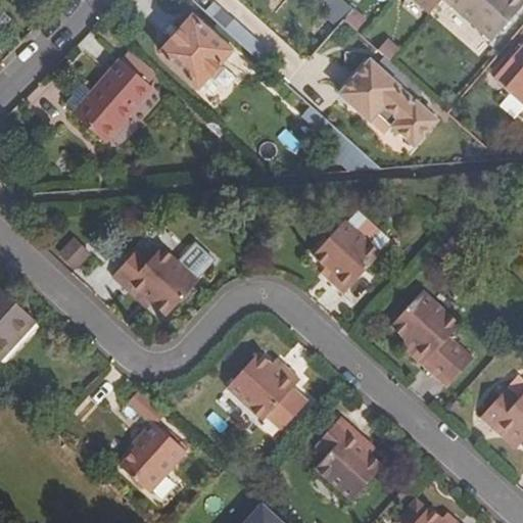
[(321,0),(335,11),(344,2),(341,0),(321,0)]
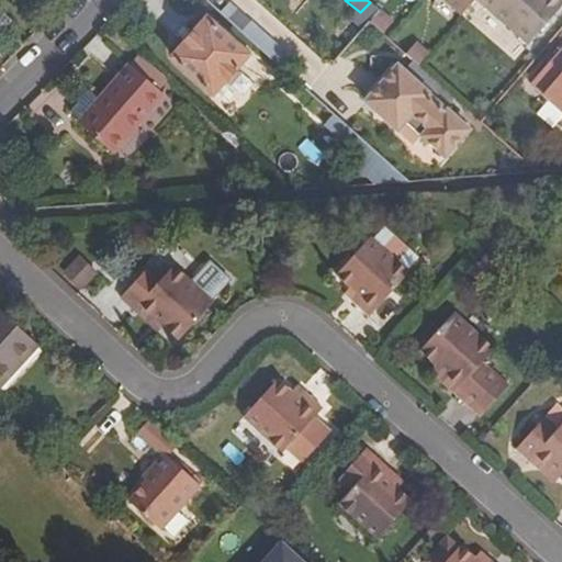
[(444,0),(461,14),(473,0),(444,0)]
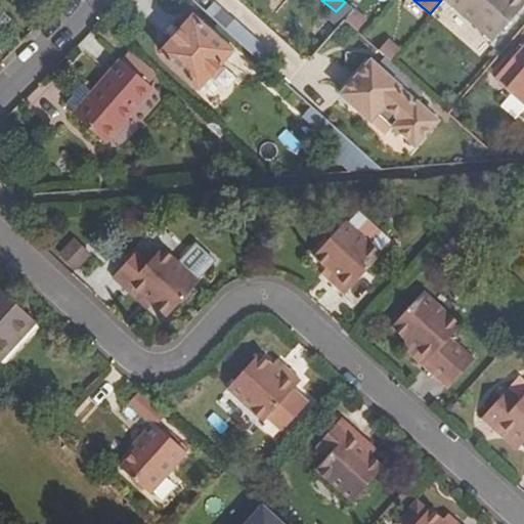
[(444,0),(492,41),(523,3),(523,2),(521,0),(444,0)]
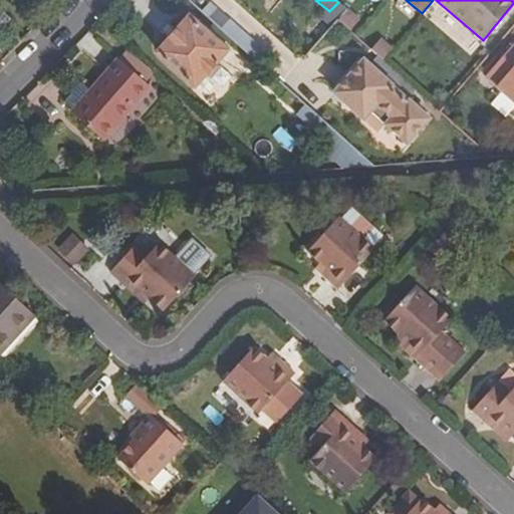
[(348,11),(338,2),(329,11),(313,31),(323,40),(340,22),(348,11)]
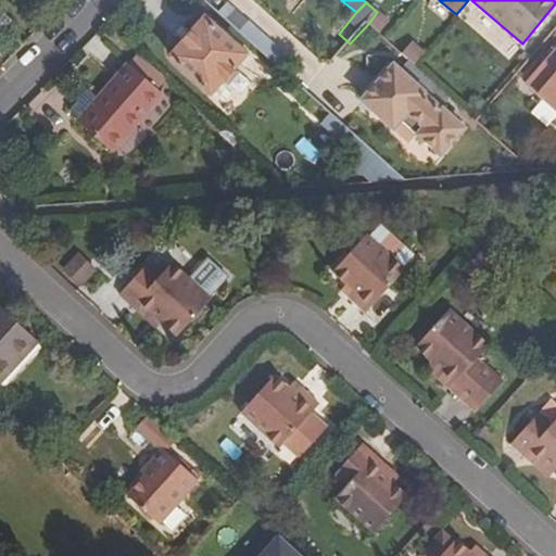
[(171,58),(212,95),(248,55),(205,17),(171,58)]
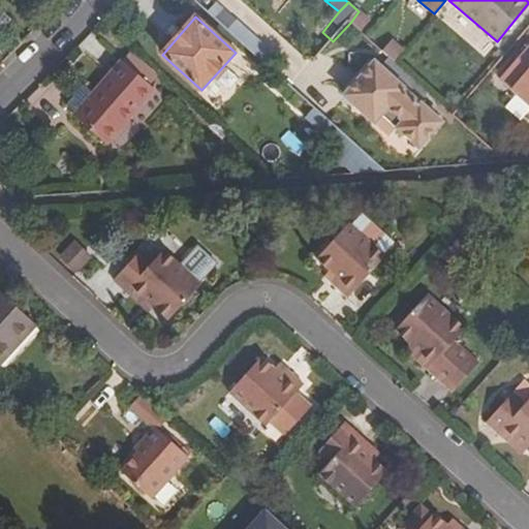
[(528,48),(501,81),(528,103),(528,48)]
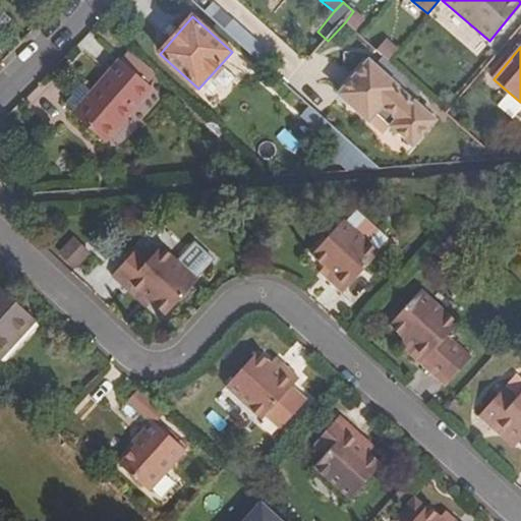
[(130,102),(146,84),(138,79),(147,70),(124,49),(69,110),(104,139),(135,106),(130,102)]
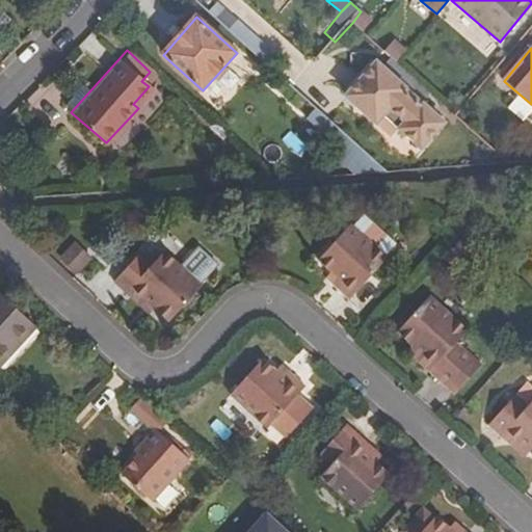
[(349,97),(370,115),(379,105),(390,114),(405,126),(402,130),(424,149),(447,124),(426,104),(424,105),(409,91),(410,90),(379,63),(349,97)]
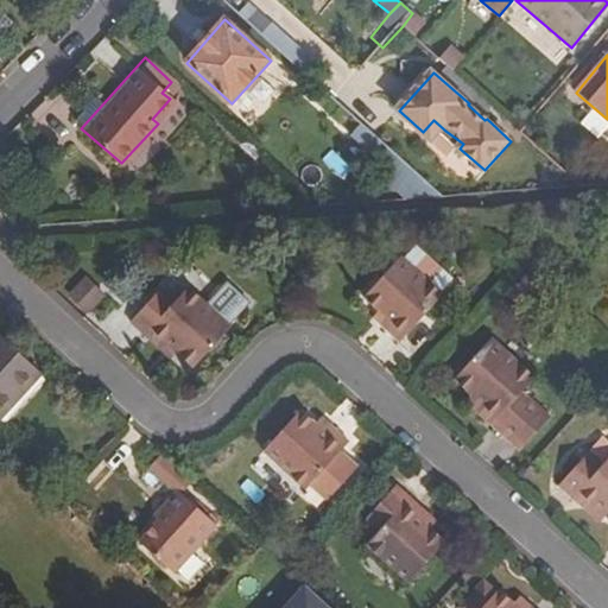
[(176,103),(170,99),(152,119),(158,124),(176,103)]
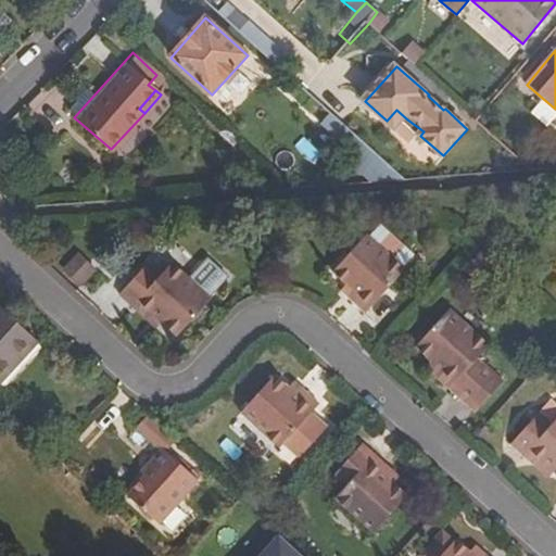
[(396,130),(407,119),(396,110),(387,121),(396,130)]
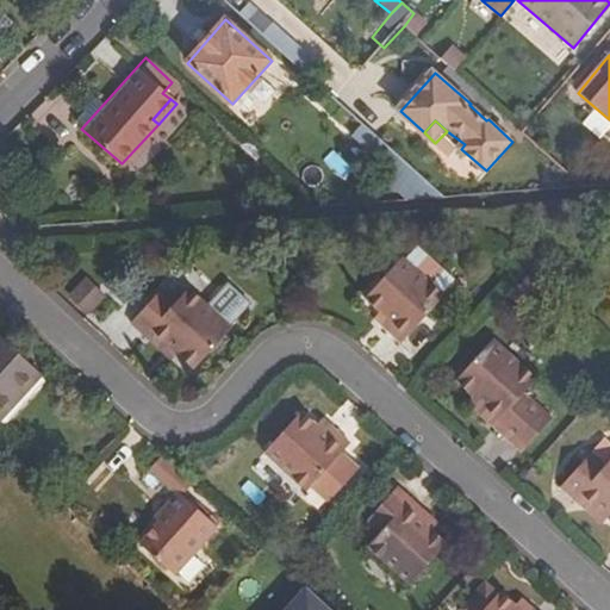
[(442,199),(362,126),(344,145),(406,201),(442,199)]
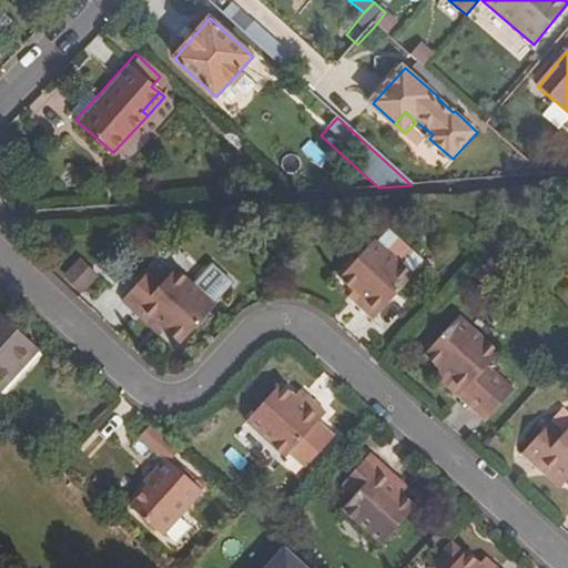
[(340,281),(354,294),(364,303),(359,308),(375,321),(415,276),(413,275),(424,262),(389,231),(378,243),(375,240),(340,281)]
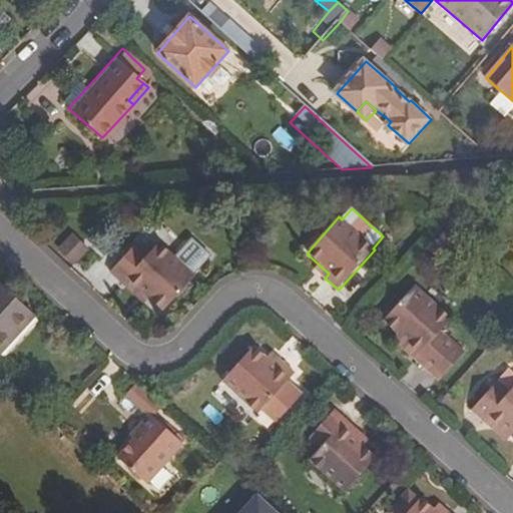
[(69,234),(55,250),(71,266),(85,249),(69,234)]
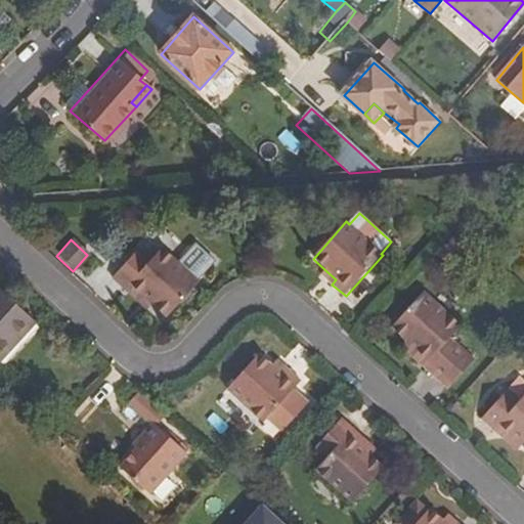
[(126,285),(147,305),(162,318),(193,286),(158,250),(146,262),(135,251),(110,277),(122,290),(126,285)]
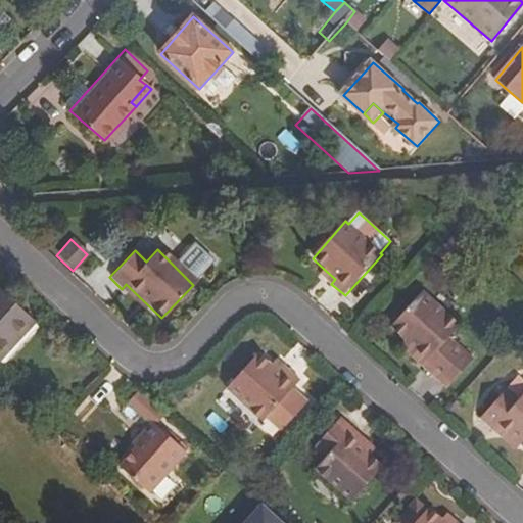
[(335,279),(326,271),(322,275),(331,284),(335,279)]
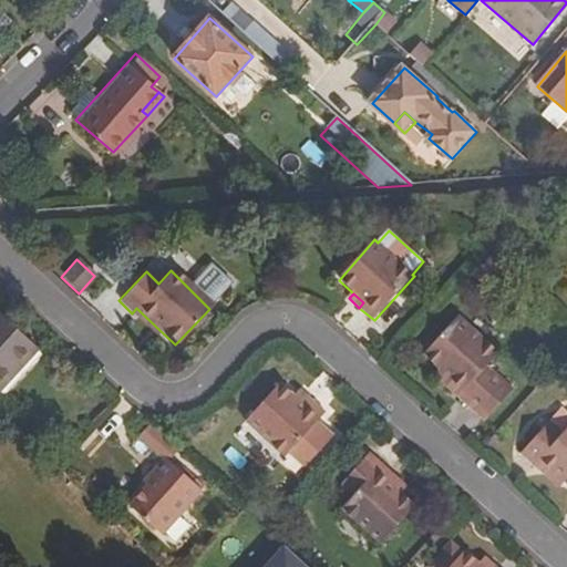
[(154,334),(160,330),(136,308),(132,313),(154,334)]
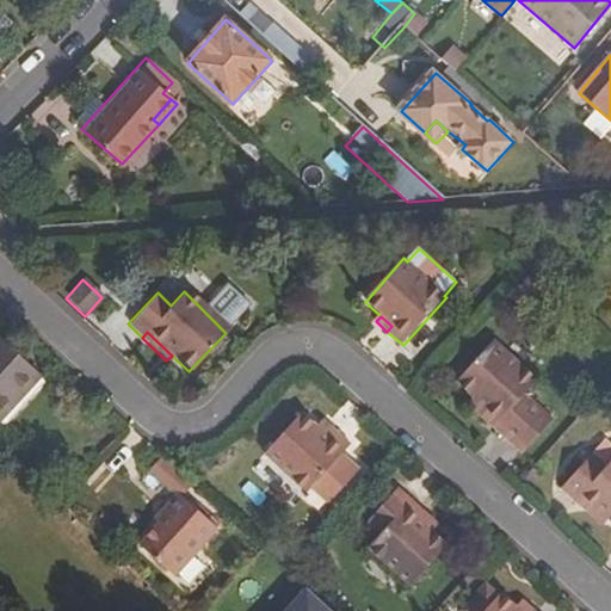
[(0,421),(42,377),(0,339),(0,421)]
